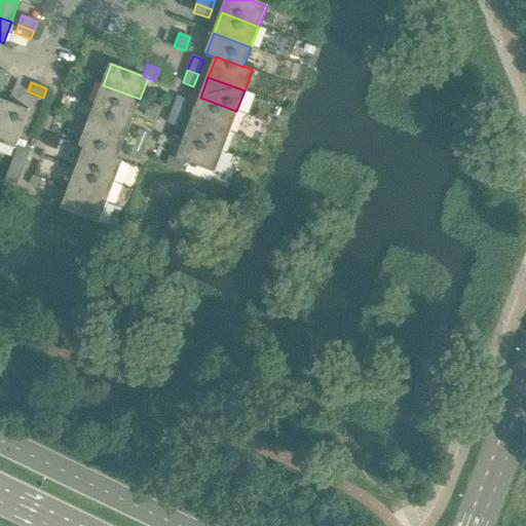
[(132,119),(140,99),(103,85),(96,106),(132,119)]
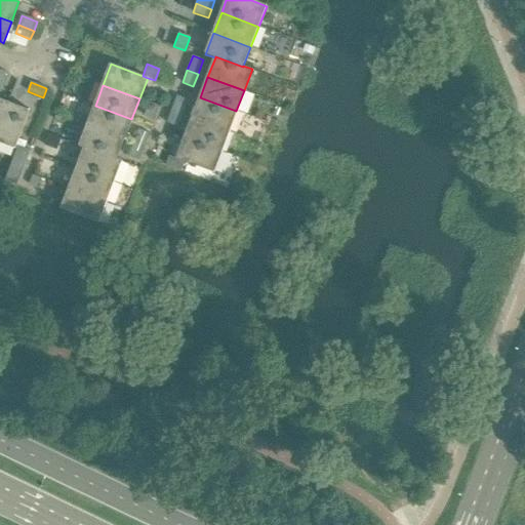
[(183,115),(188,101),(177,96),(171,111),(183,115)]
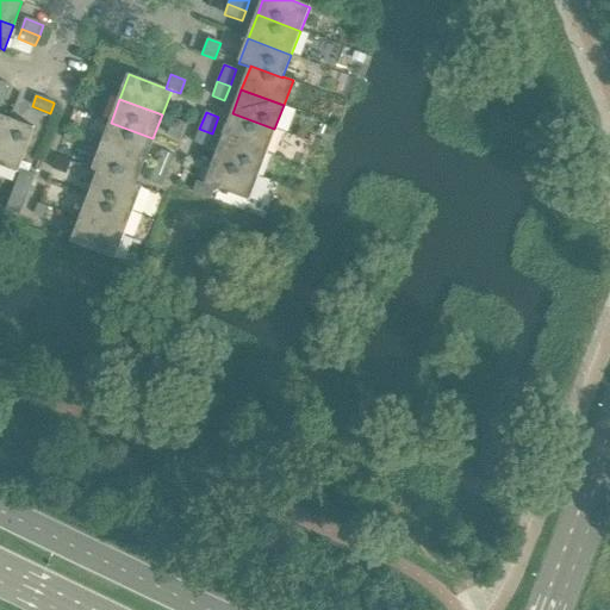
[(274,129),(232,113),(223,137),(266,153),(274,129)]
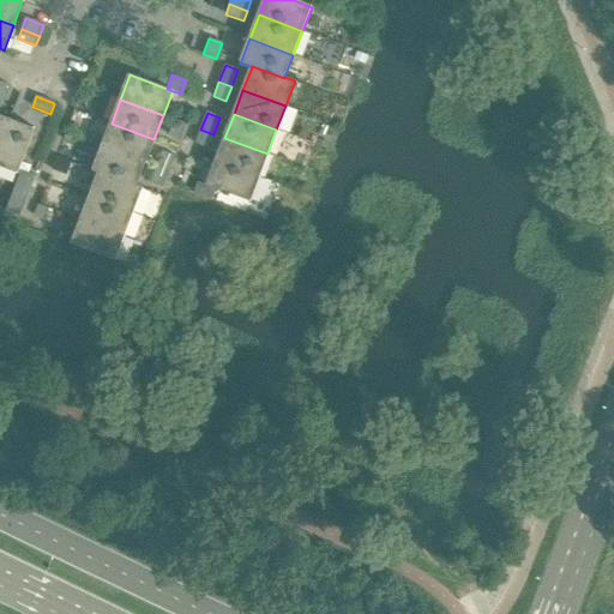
[(181,140),(187,125),(175,120),(169,136),(181,140)]
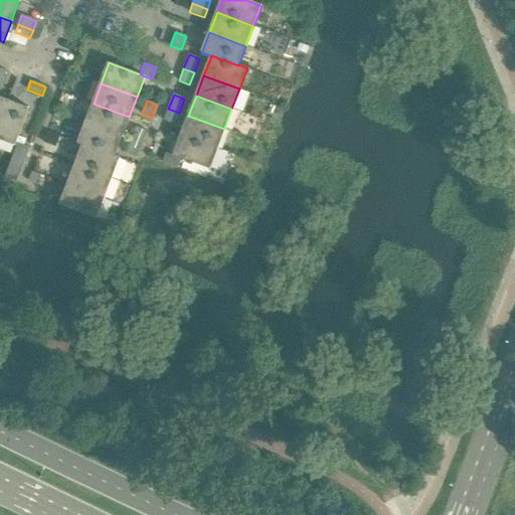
[(15,145),(16,143),(24,123),(29,110),(8,102),(0,123),(0,139),(14,145),(15,145)]
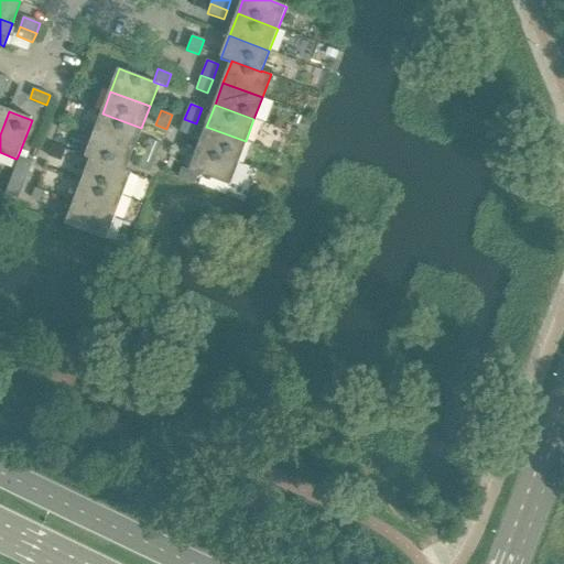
[(133,150),(141,128),(102,114),(94,136),(133,150)]
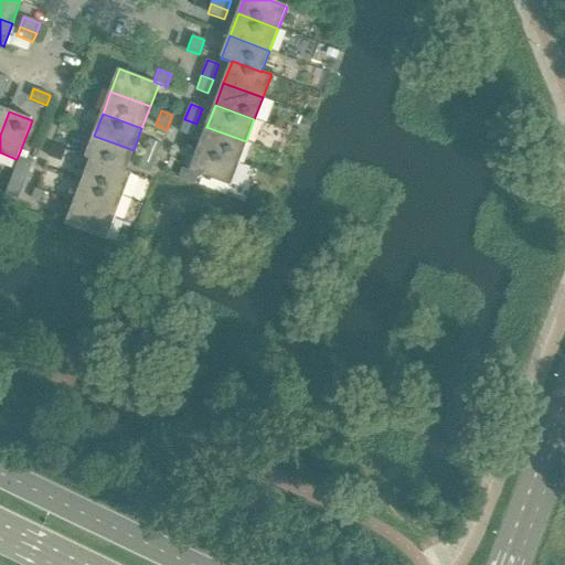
[(191,137),(196,124),(184,119),(180,132),(191,137)]
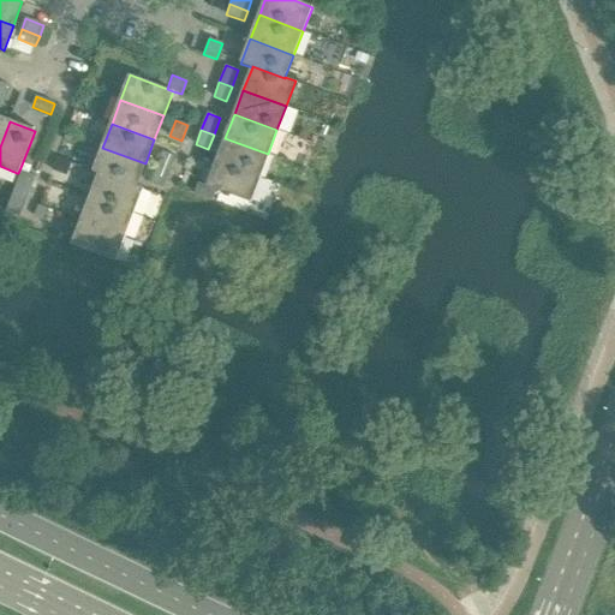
[(260,178),(268,154),(225,138),(216,162),(260,178)]
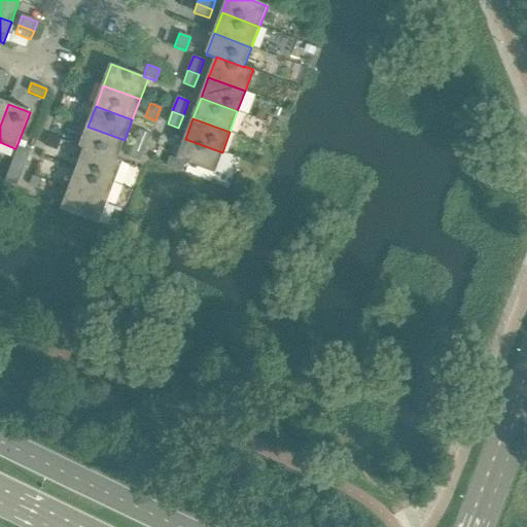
[(117,160),(125,140),(88,127),(79,147),(84,149),(84,148),(116,161),(117,160)]
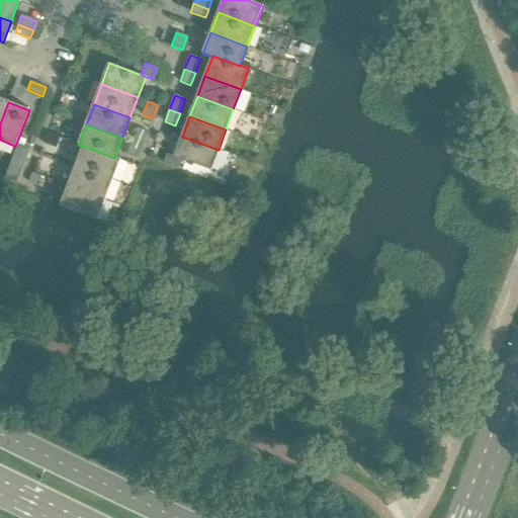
[(143,146),(148,132),(138,127),(133,142),(143,146)]
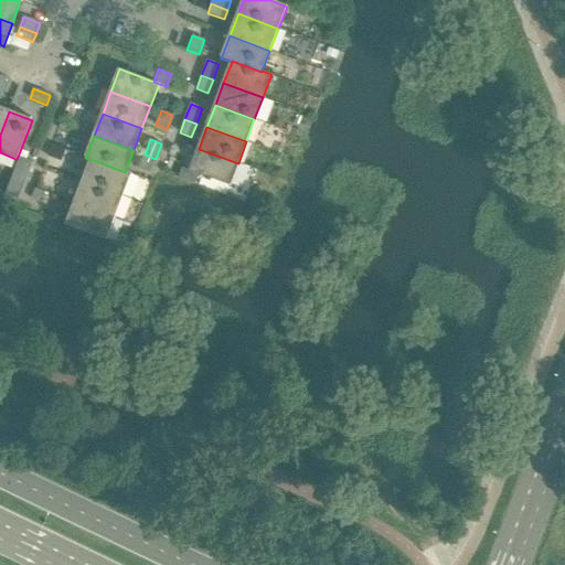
[(230,185),(238,163),(199,149),(190,171),(199,174),(230,185)]
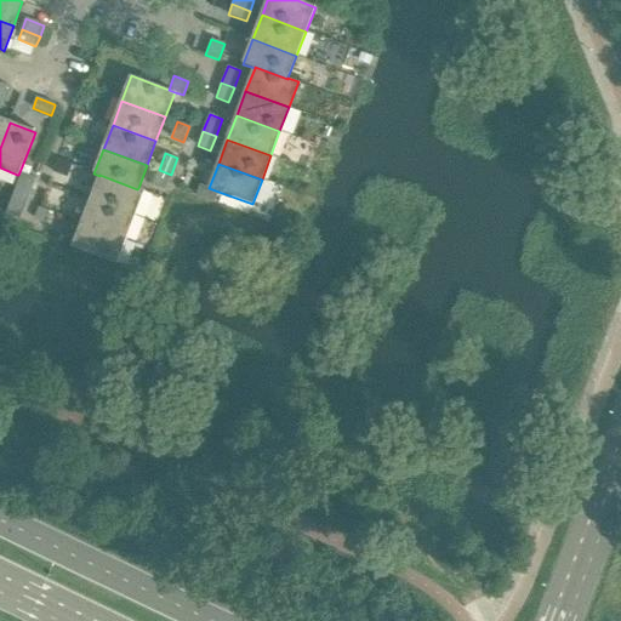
[(165,191),(171,175),(159,170),(153,186),(165,191)]
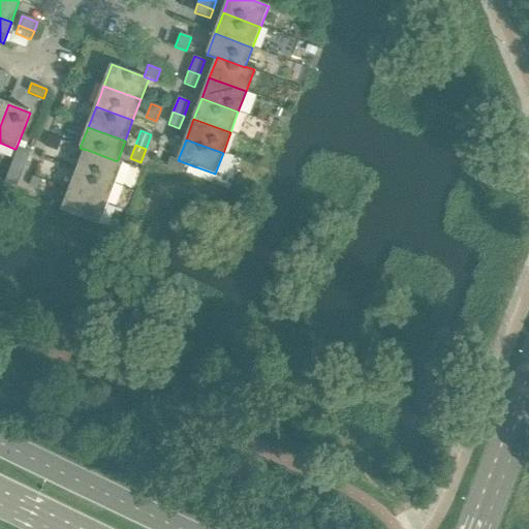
[(17,186),(30,152),(17,147),(16,149),(14,149),(11,157),(14,158),(5,182),(17,186)]
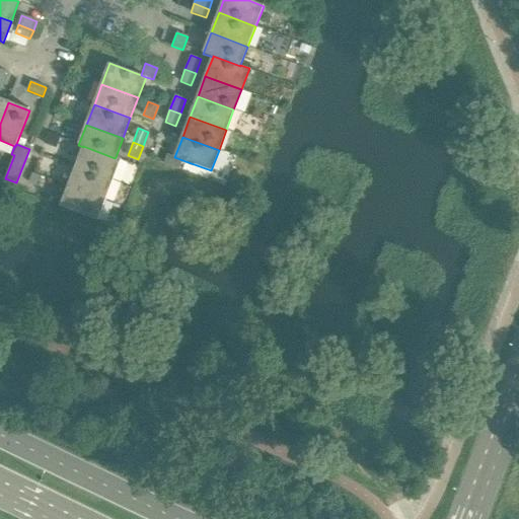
[(113,179),(120,159),(116,157),(115,158),(83,146),(83,147),(76,166),(113,179)]
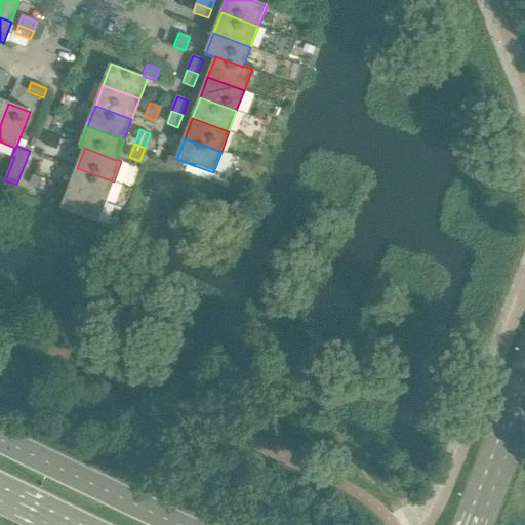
[(185,162),(176,159),(169,156),(166,165),(182,171),(185,162)]
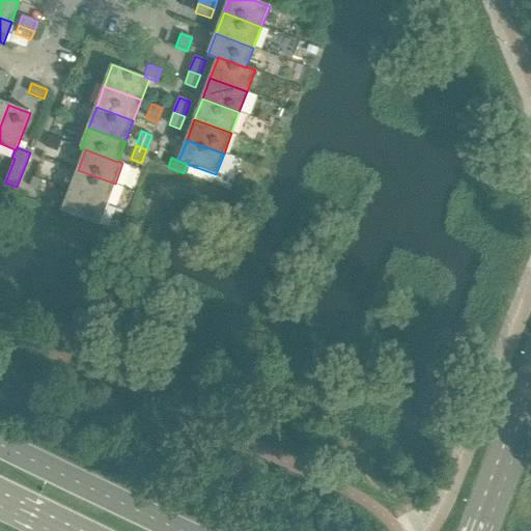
[(107,204),(115,184),(78,170),(71,191),(107,204)]
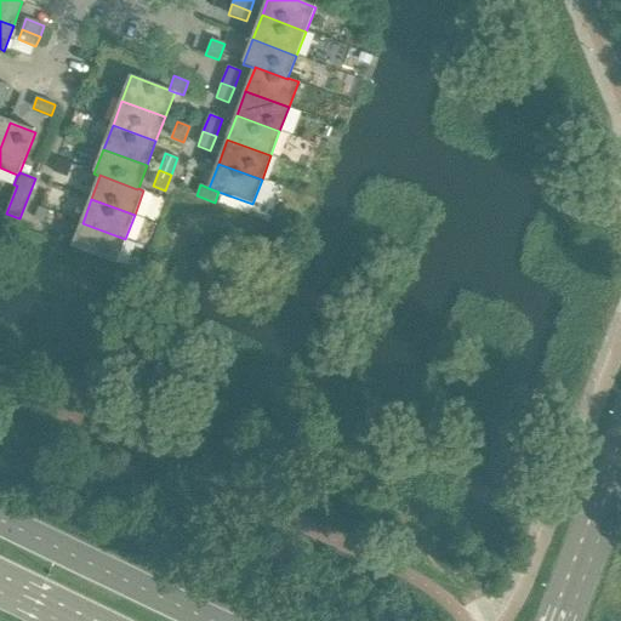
[(115,263),(125,239),(83,223),(73,248),(115,263)]
